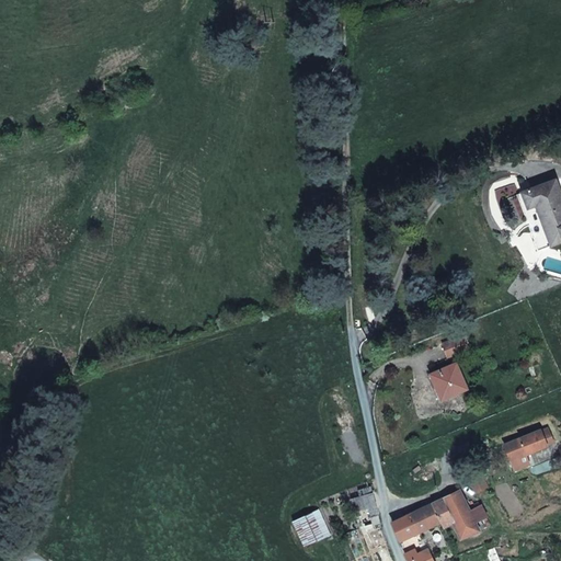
[(541,220),(551,245),(560,241),(560,195),(556,181),(522,193),(528,208),(536,206),(541,220)]
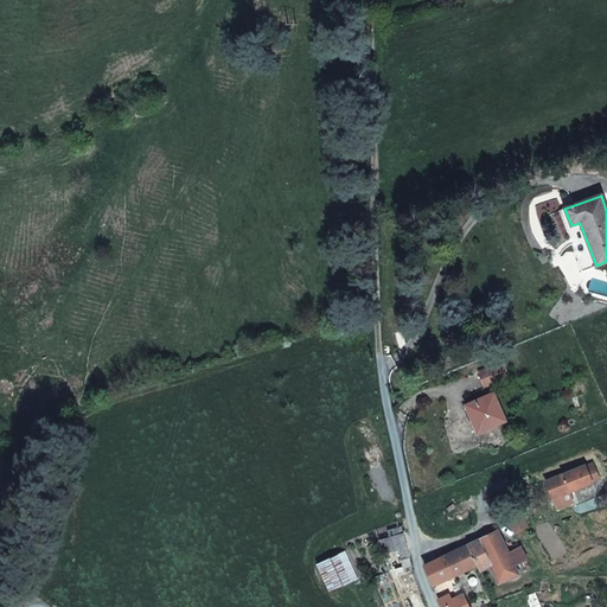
[(582,272),(596,266),(586,238),(572,244),(582,272)]
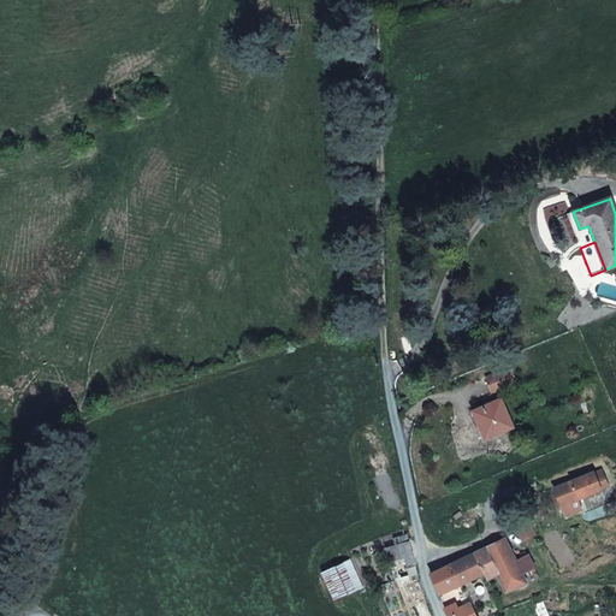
[(513,426),(501,398),(473,410),(485,438),(513,426)]
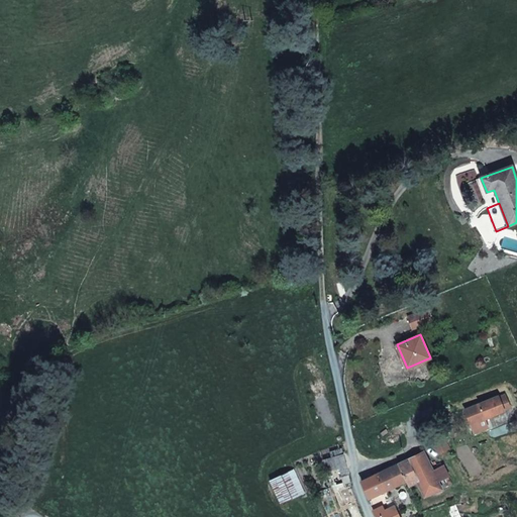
[(504,411),(504,410),(510,407),(506,398),(500,401),(498,397),(464,410),(471,424),(483,420),(504,411)]
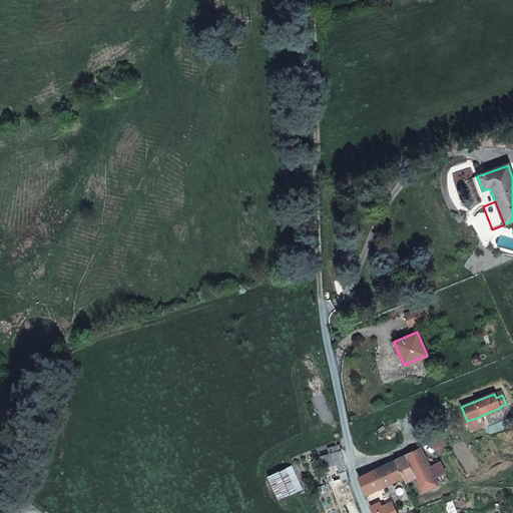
[(479,417),(467,421),(471,431),(483,426),(479,417)]
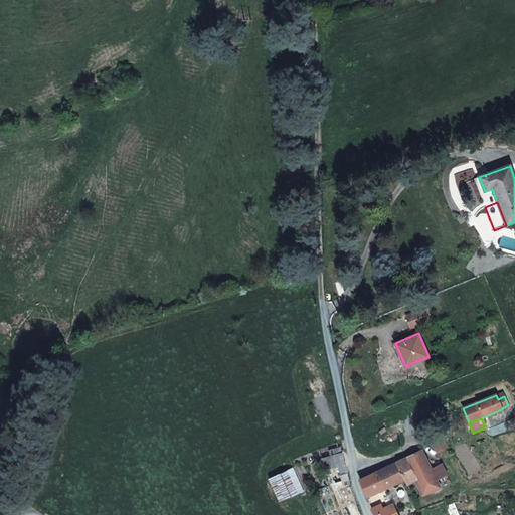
[(349,480),(341,446),(329,450),(330,456),(323,457),(326,470),(338,467),(341,475),(334,477),(336,484),(349,480)]
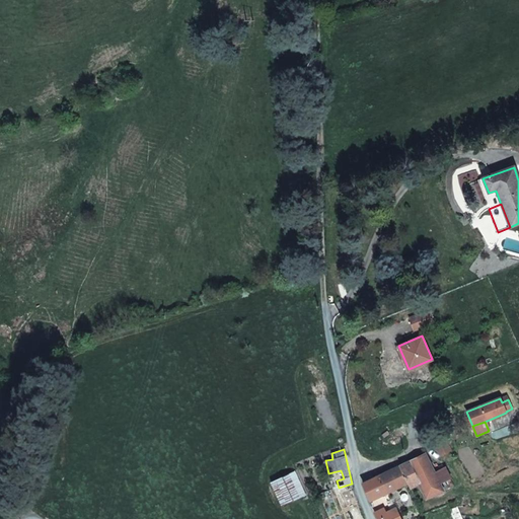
[(408,483),(410,488),(418,484),(425,499),(443,492),(426,454),(400,465),(408,483)]
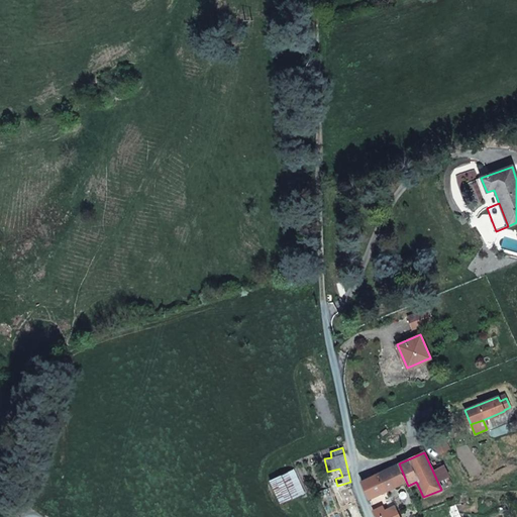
[(387,490),(406,481),(399,463),(379,474),(387,490)]
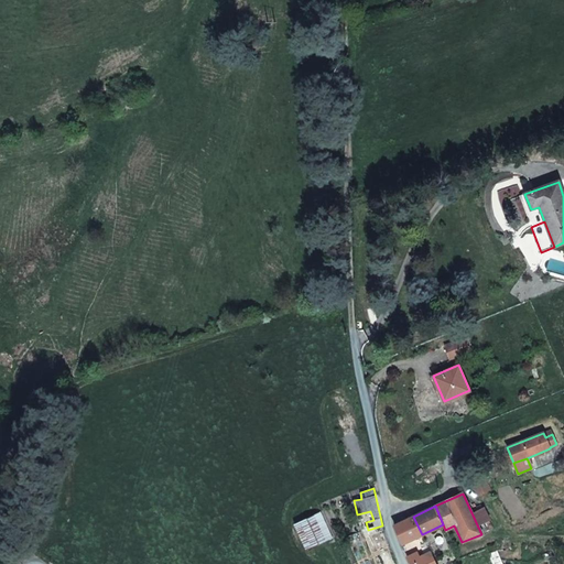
[(321,511),(294,524),(306,550),(333,537),(321,511)]
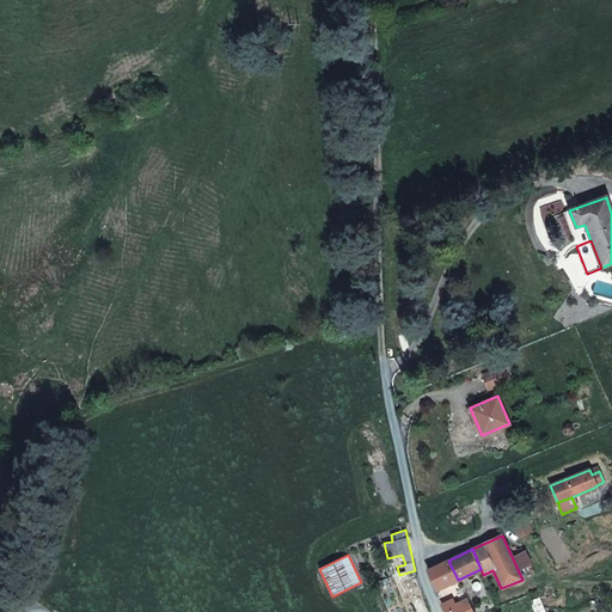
[(436,591),(458,580),(448,561),(428,570),(436,591)]
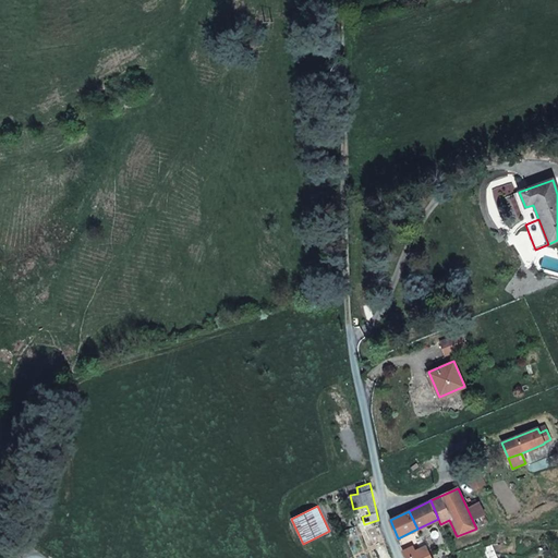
[(402,548),(405,557),(429,557),(422,540),(402,548)]
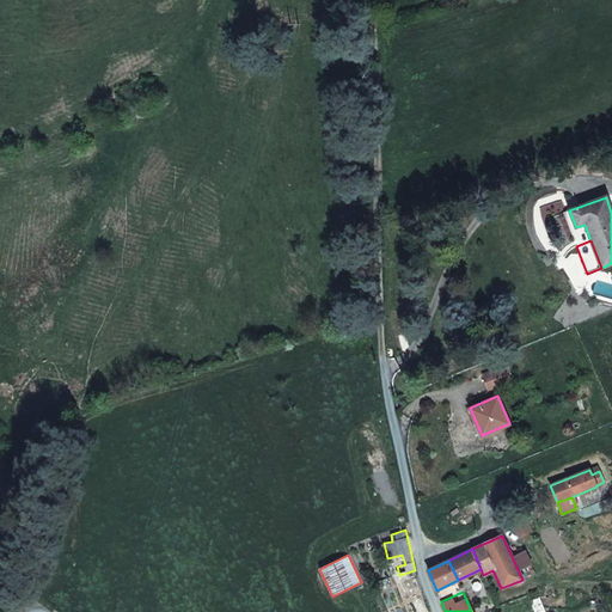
[(544,611),(538,599),(531,601),(534,611),(544,611)]
